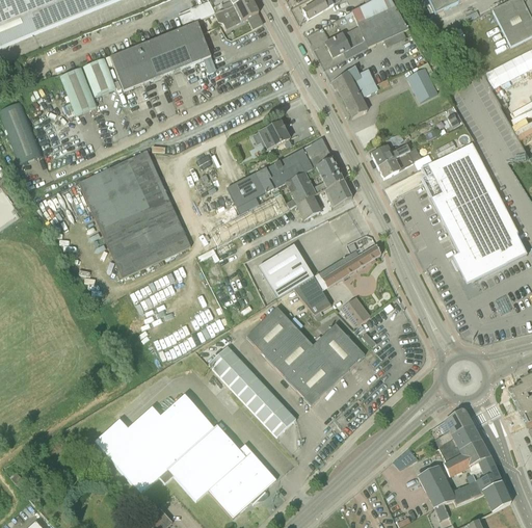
[(0,0),(0,46),(112,0),(0,0)]
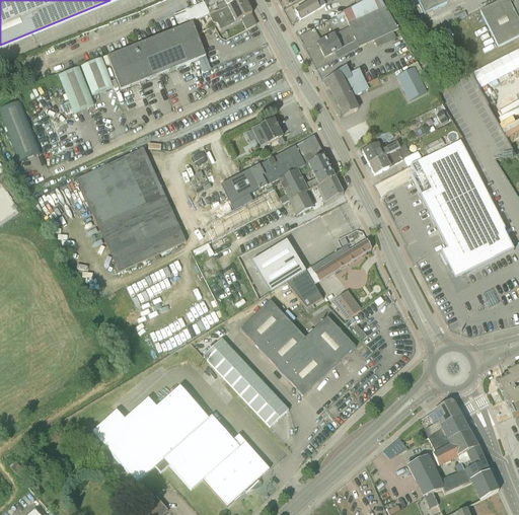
[(208,11),(210,11),(207,5),(205,0),(201,0),(184,6),(184,7),(189,17),(190,19),(208,11)]
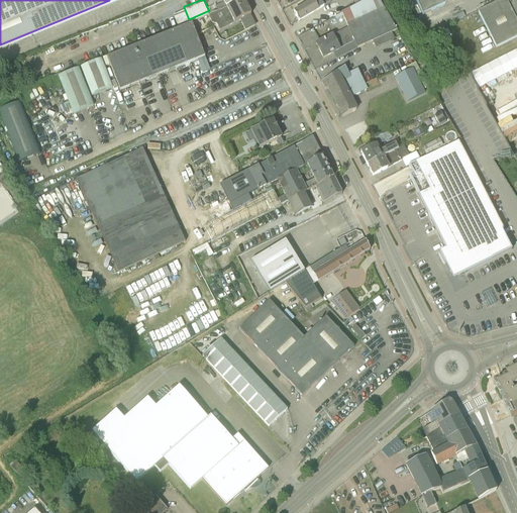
[(220,26),(241,15),(250,11),(244,0),(236,0),(226,4),(231,14),(217,20),(220,26)]
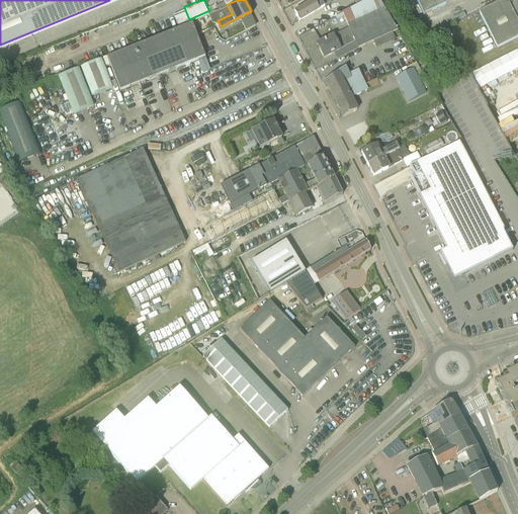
[(299,17),(308,12),(325,3),(323,0),(309,0),(304,3),(294,8),(299,17)]
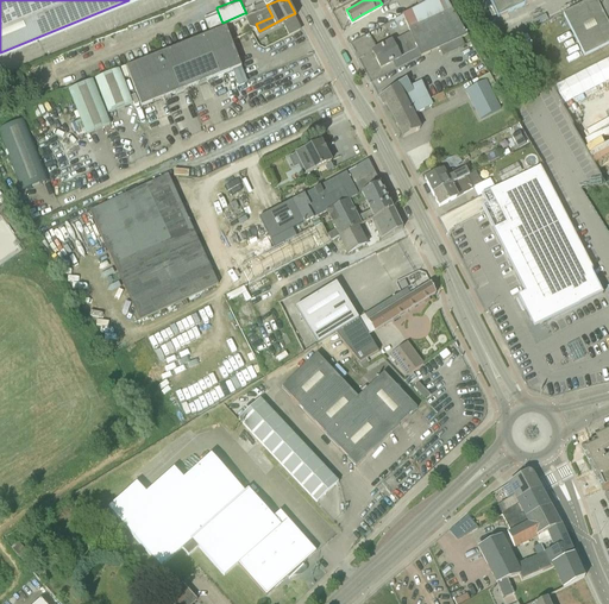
[(425,0),(403,12),(408,25),(452,6),(452,5),(450,0),(425,0)]
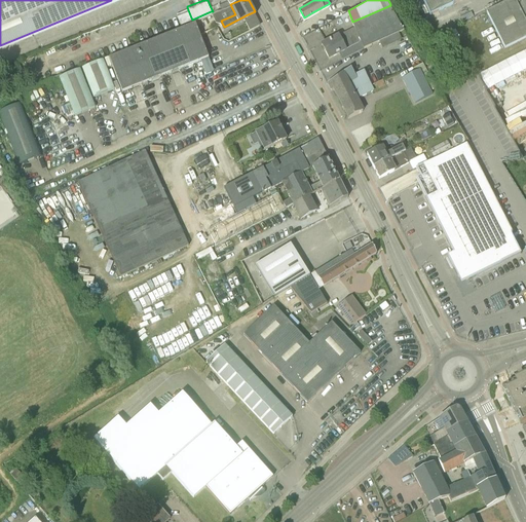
[(424,0),(429,11),(439,7),(440,8),(453,1),(452,0),(424,0)]
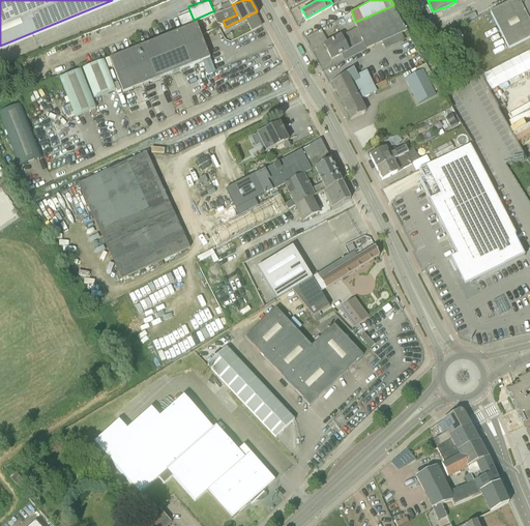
[(505,0),(490,8),(508,45),(529,34),(529,0),(505,0)]
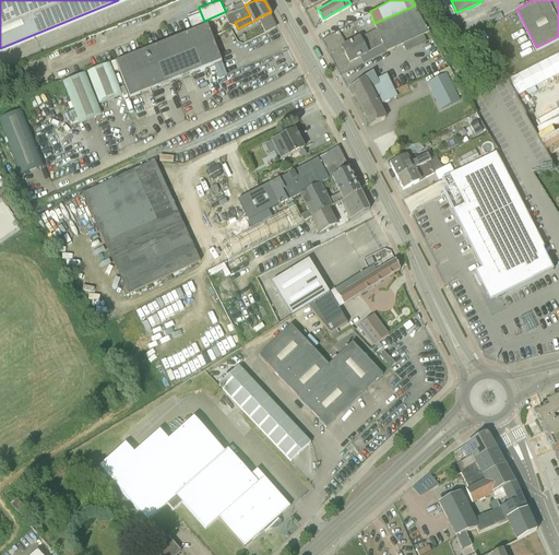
[(415,4),(415,6),(375,23),(387,48),(429,30),(415,4)]
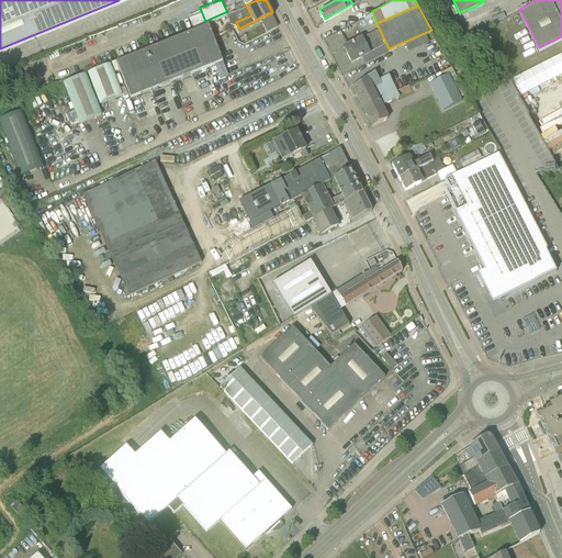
[(131,95),(223,58),(209,22),(116,58),(131,95)]
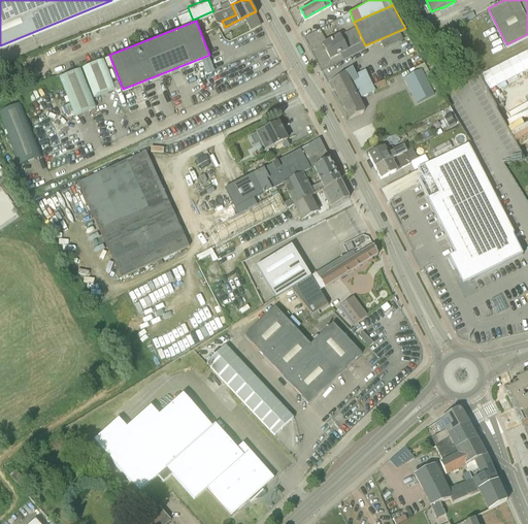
[(309,40),(326,34),(323,27),(306,33),(309,40)]
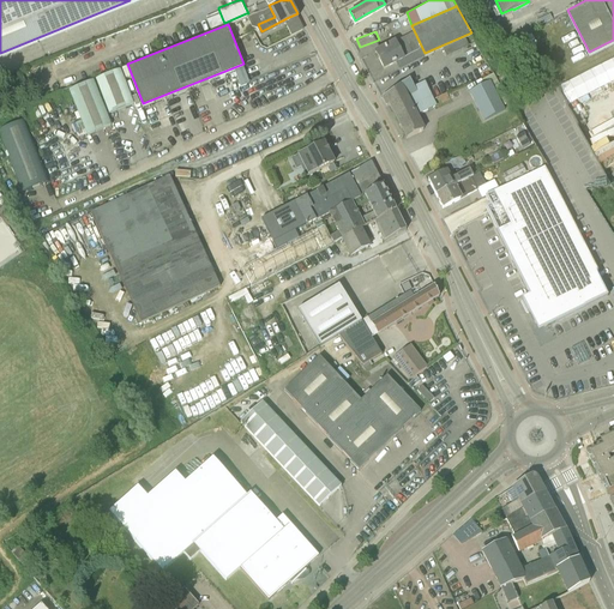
[(384,65),(410,50),(403,36),(399,36),(375,48),(384,65)]
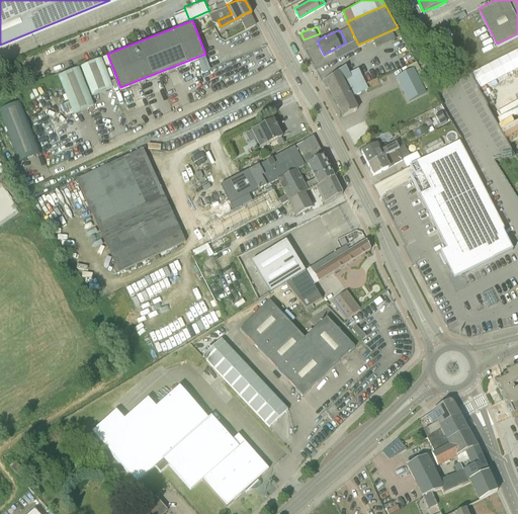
[(92,92),(113,84),(102,56),(81,64),(92,92)]
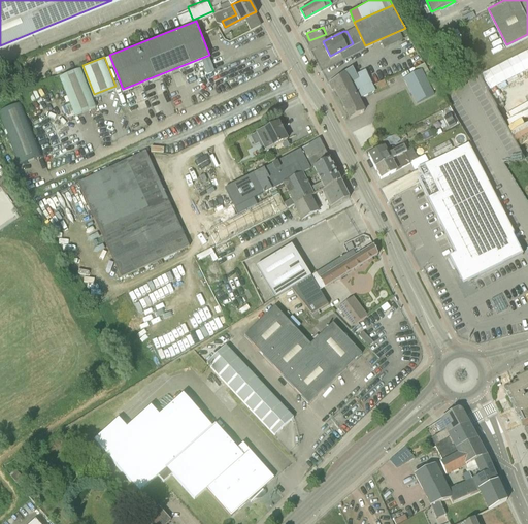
[(416,98),(433,90),(421,65),(403,73),(416,98)]
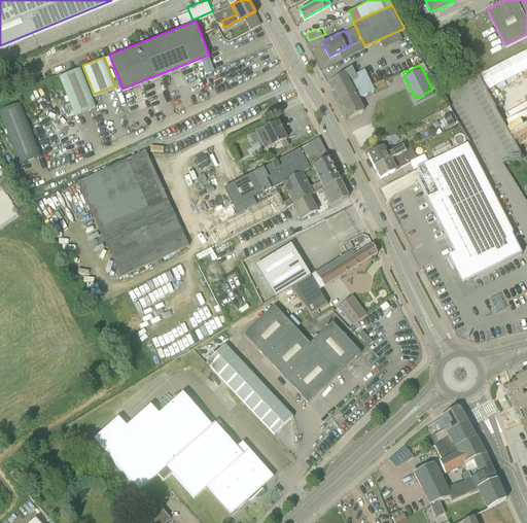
[(96,104),(80,66),(59,74),(74,113),(96,104)]
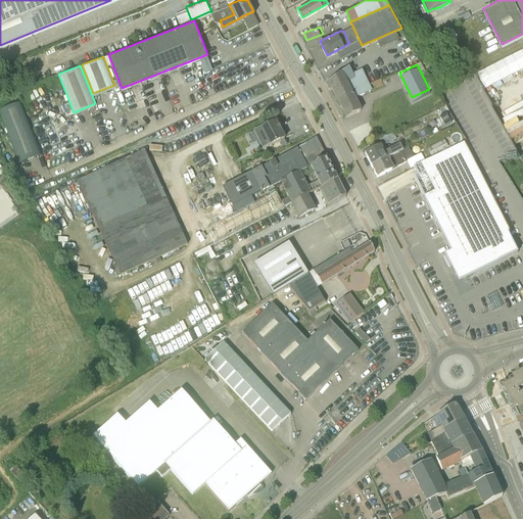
[(346,114),(363,106),(357,95),(373,87),(362,65),(352,71),(349,65),(325,80),(329,87),(332,86),(346,114)]
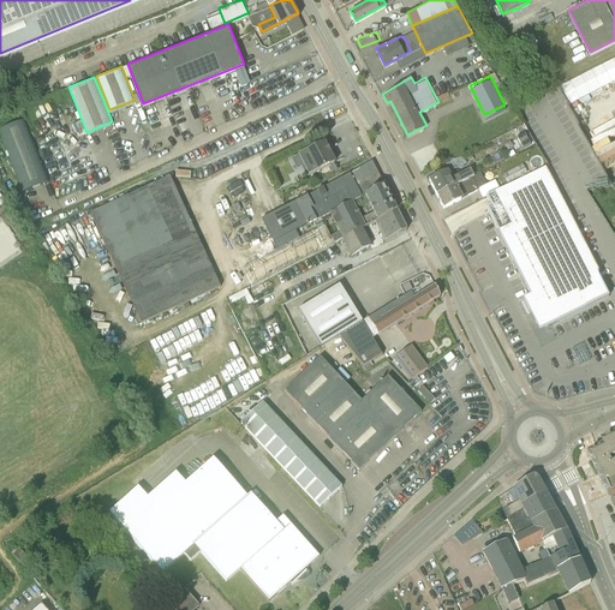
[(25,117),(0,126),(0,133),(22,189),(49,178),(25,117)]
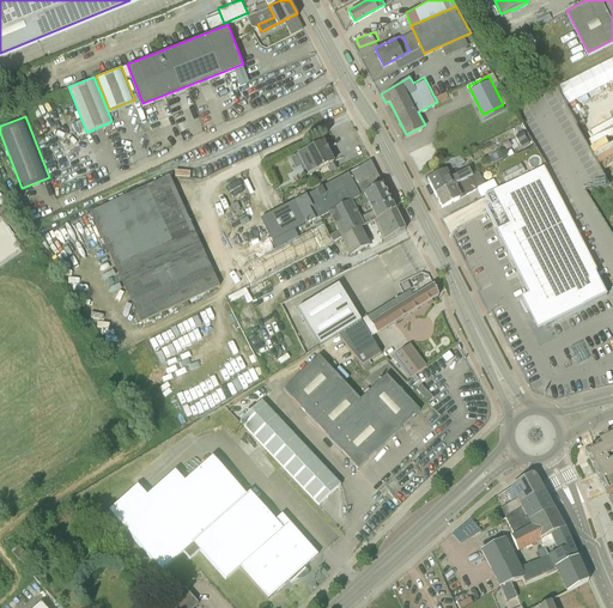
[(528,140),(522,129),(515,133),(521,144),(528,140)]
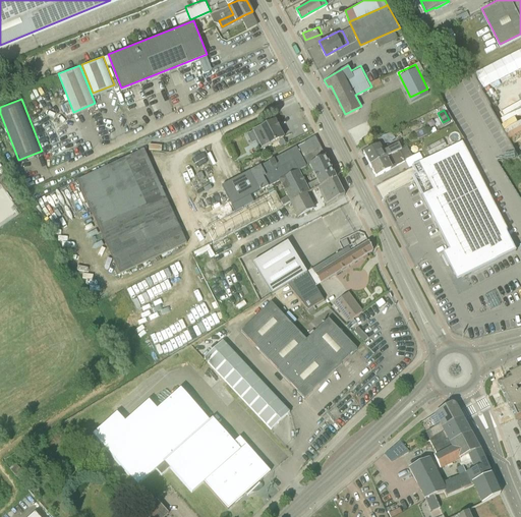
[(257,136),(263,146),(265,144),(284,134),(275,117),(253,128),(257,136)]
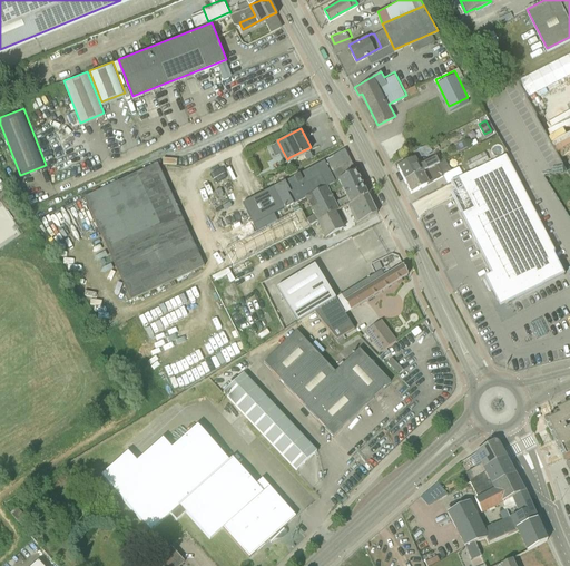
[(469,145),(464,137),(454,142),(459,149),(469,145)]
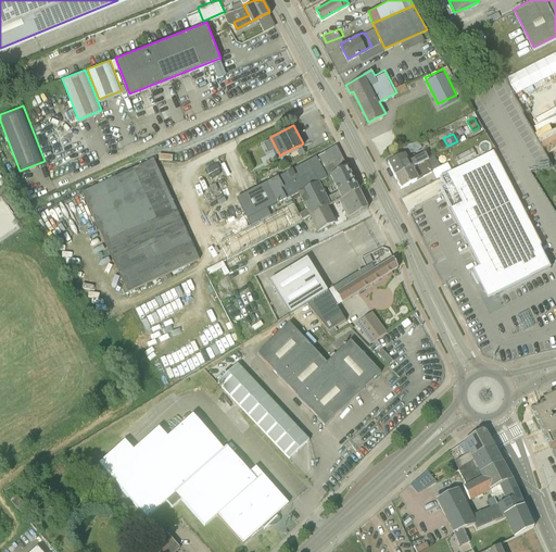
[(403,145),(406,152),(422,143),(418,137),(403,145)]
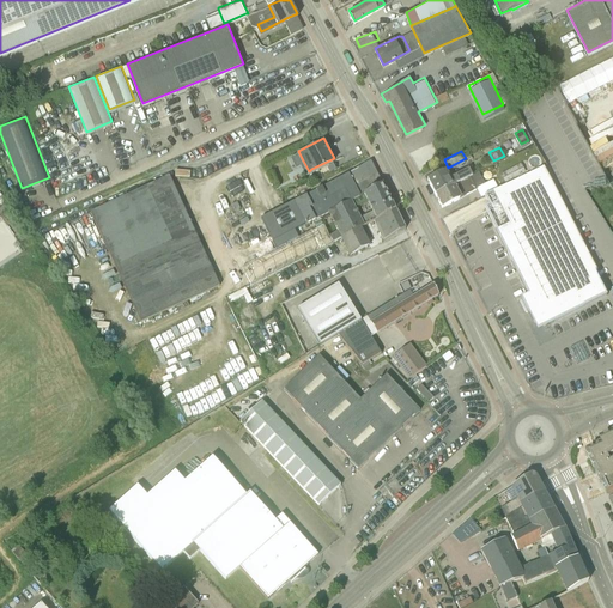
[(328,208),(382,181),(370,157),(349,169),(307,190),(307,193),(285,202),(284,201),(263,213),(279,243),(258,255),(259,256),(254,259),(261,271),(266,268),(267,272),(333,238),(320,213),(328,208)]
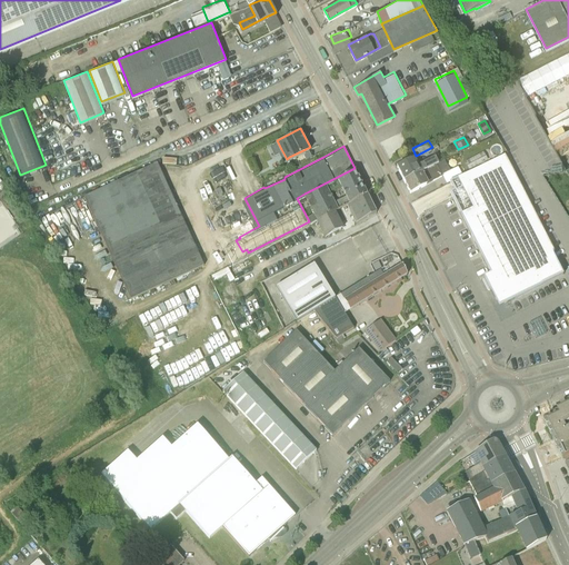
[(469,166),(488,157),(483,148),(465,158),(469,166)]
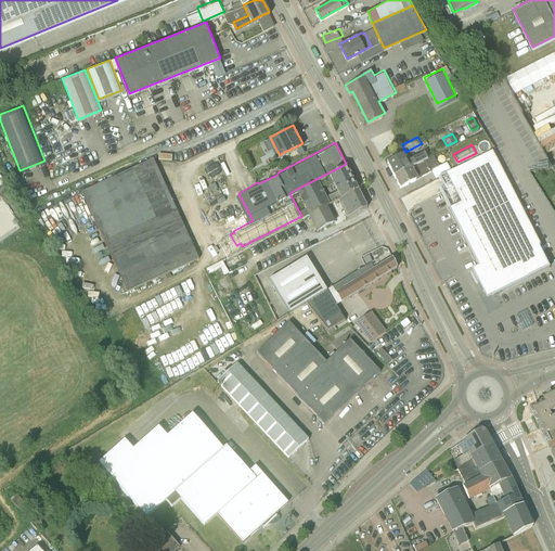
[(499,161),(491,148),(442,174),(447,181),(439,186),(478,264),(472,267),(481,285),(487,295),(550,264),(499,161)]
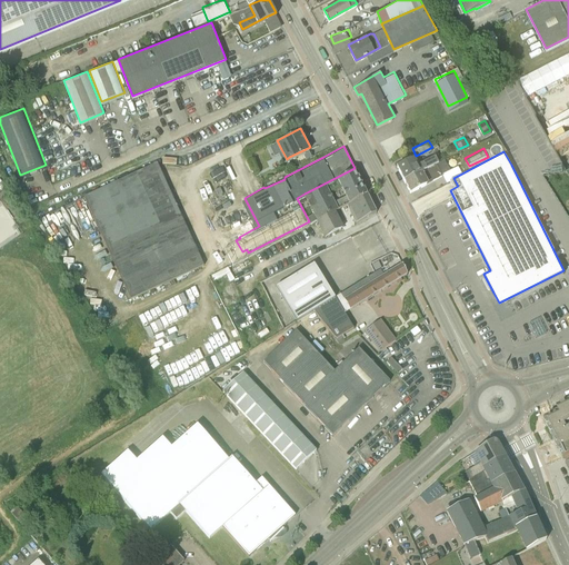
[(397,164),(403,178),(437,161),(436,161),(439,159),(436,154),(419,161),(415,155),(397,164)]
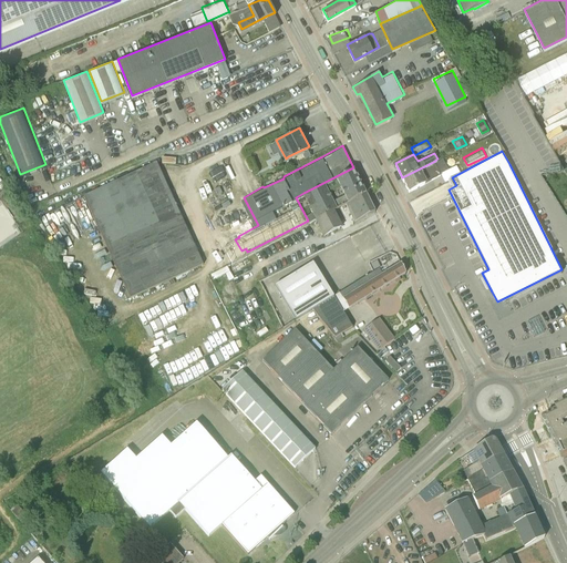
[(435,161),(402,177),(409,190),(441,173),(435,161)]
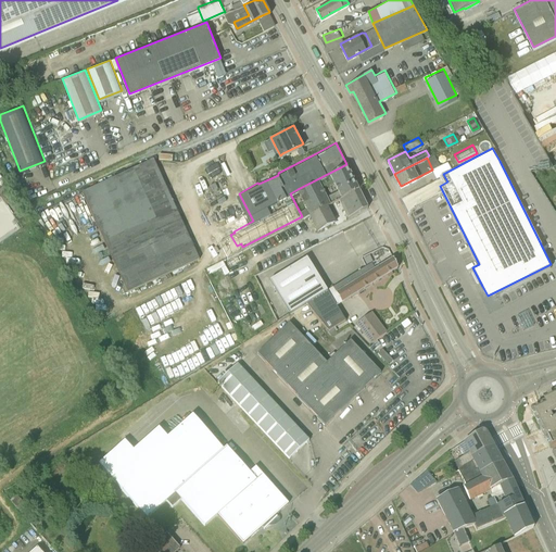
[(200,260),(160,159),(86,188),(126,289),(200,260)]
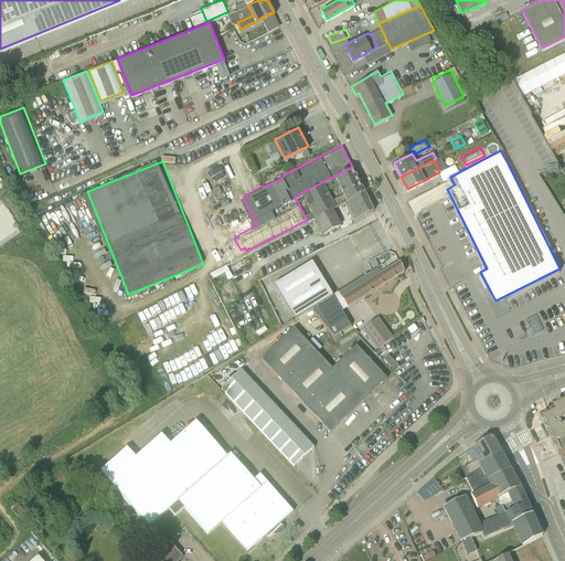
[(447,167),(438,171),(439,172),(443,178),(458,170),(455,162),(447,167)]
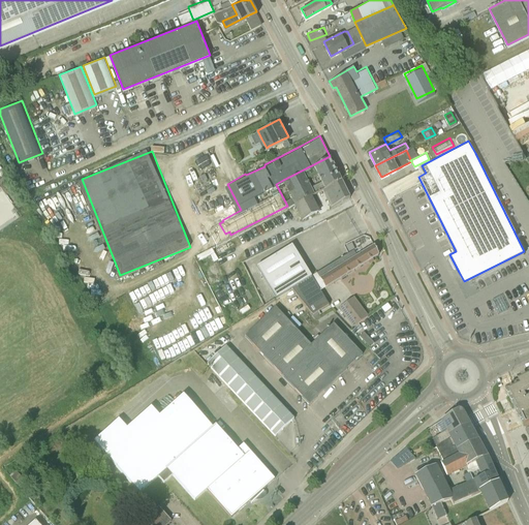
[(323,187),(341,178),(330,156),(283,180),(276,184),(287,206),(294,202),(296,203),(318,190),(323,187)]
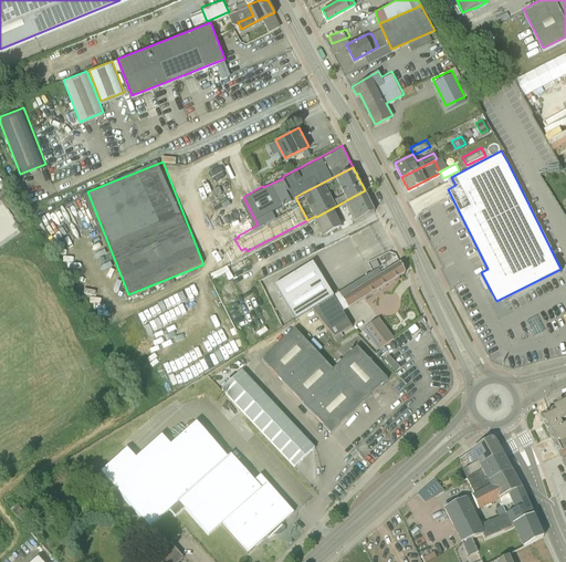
[(255,188),(251,180),(247,183),(244,177),(236,181),(242,195),(255,188)]
